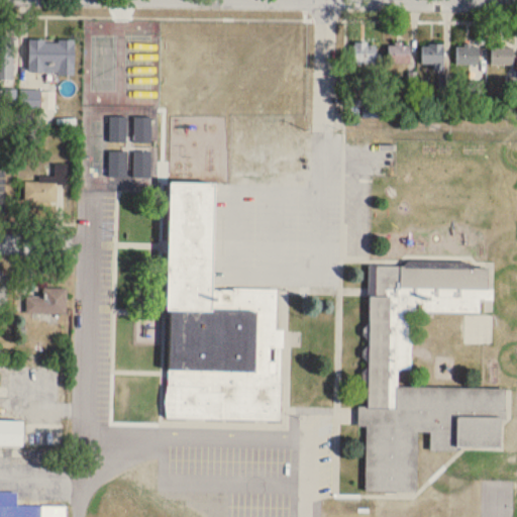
[(0,79),(13,80),(13,35),(0,34),(0,79)]
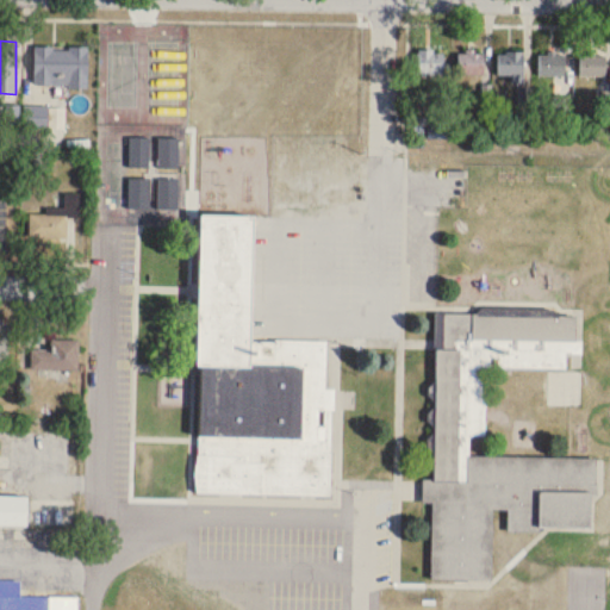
[(88,88),(88,47),(33,47),(33,88),(88,88)]
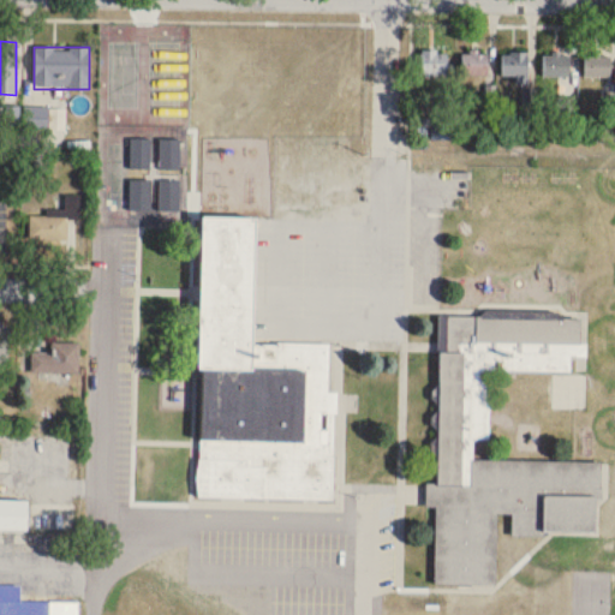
[(418,51),(443,51),(443,72),(418,72),(418,51)]
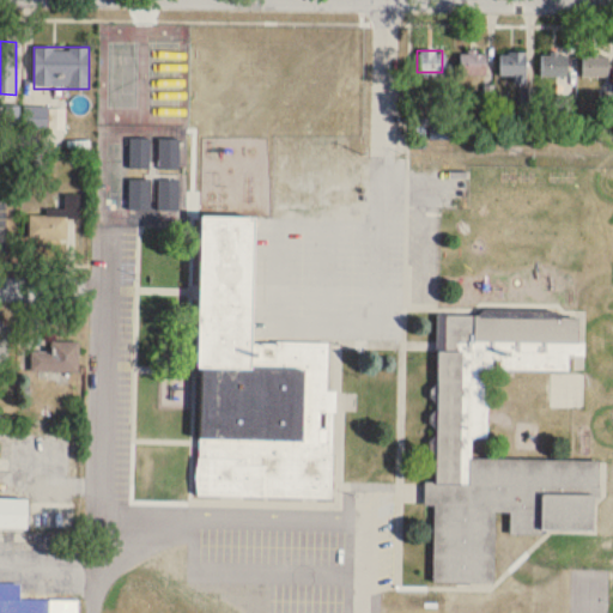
[(459,50),(484,50),(484,72),(459,72),(459,50)]
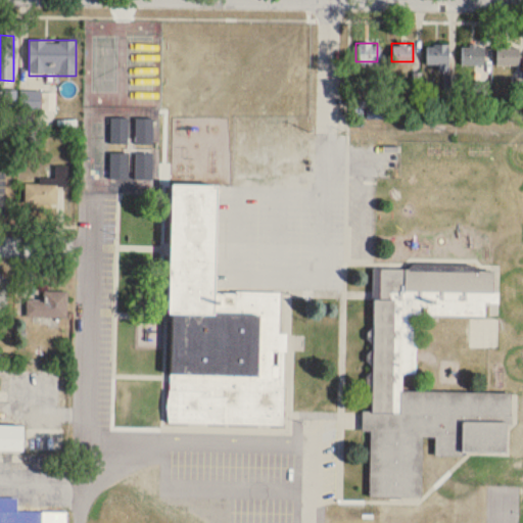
[(425,44),(446,44),(446,62),(425,62),(425,44)]
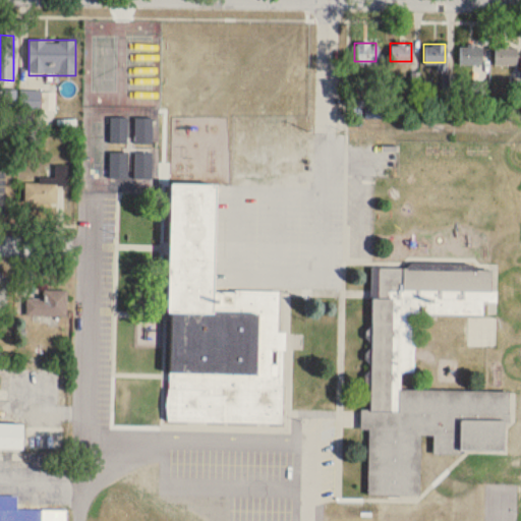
[(459,44),(480,45),(480,63),(459,62),(459,44)]
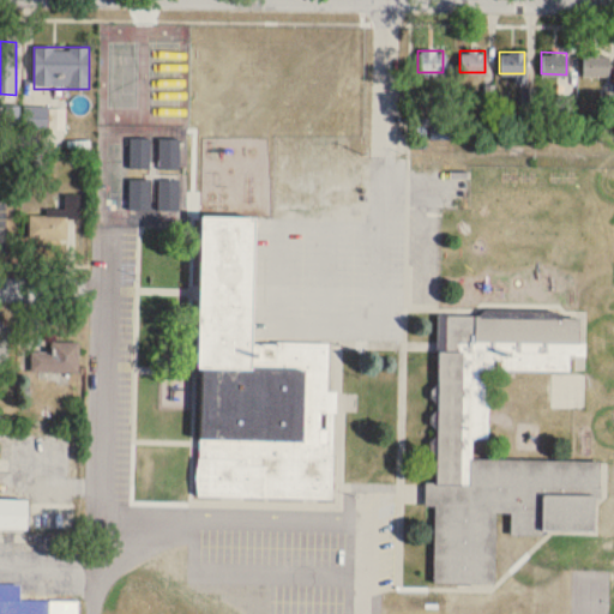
[(582,53),(607,54),(607,76),(582,74),(582,53)]
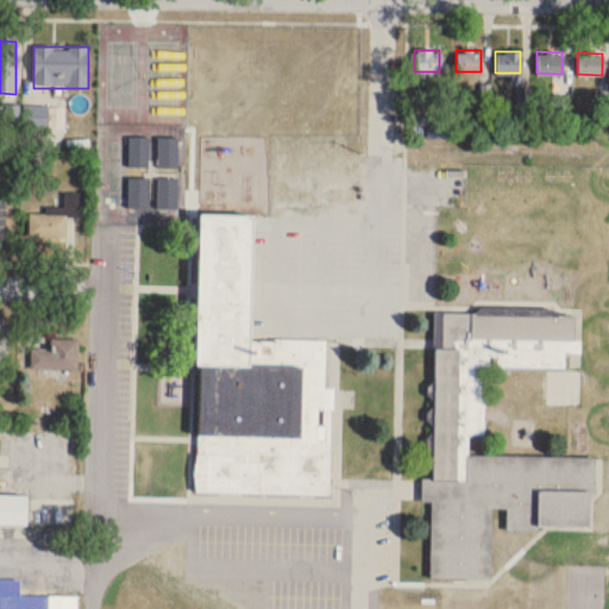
[(150,137),(130,137),(130,168),(150,168),(150,137)]
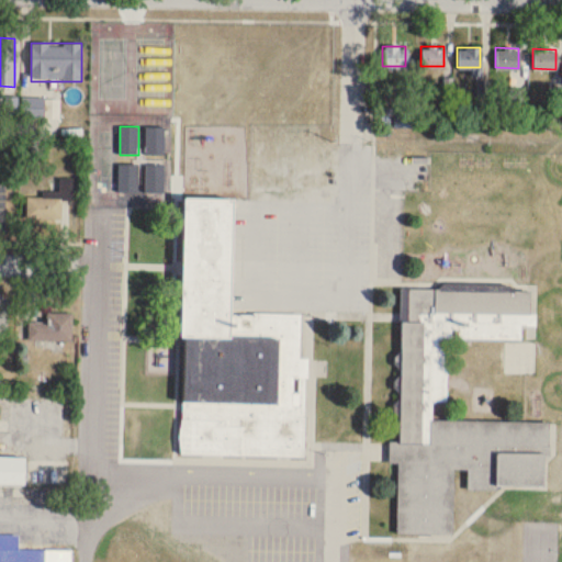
[(166,127),(146,127),(146,156),(166,156),(166,127)]
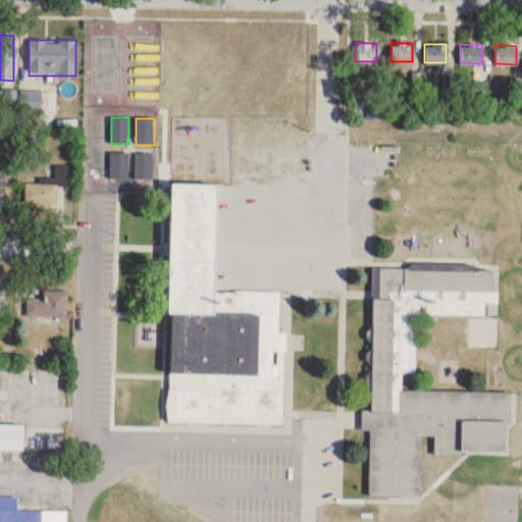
[(127,153),(111,153),(111,178),(127,178),(127,153)]
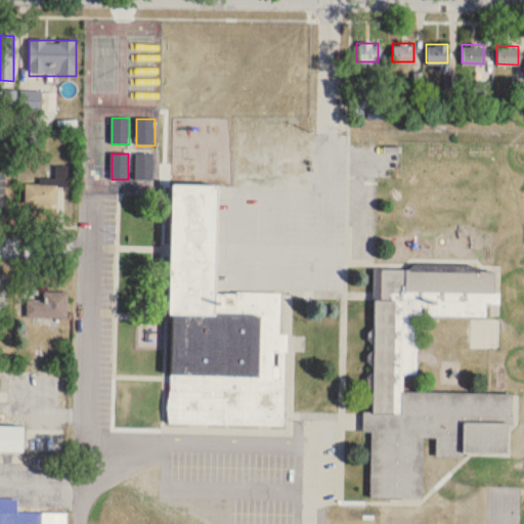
[(135,179),(153,179),(153,154),(135,154),(135,179)]
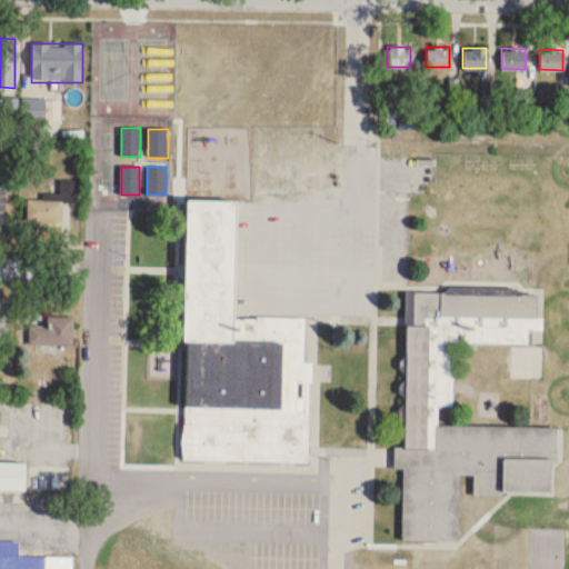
[(61,200),(28,200),(28,222),(61,222),(61,200)]
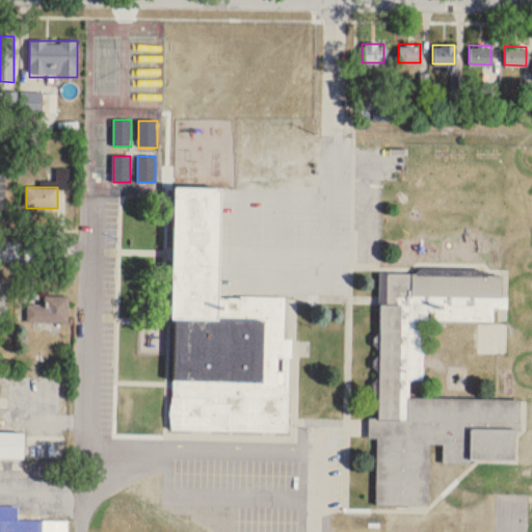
[(171,381),(218,381),(217,398),(170,397),(170,430),(285,432),(288,297),(218,296),(220,189),(176,188),(171,381)]
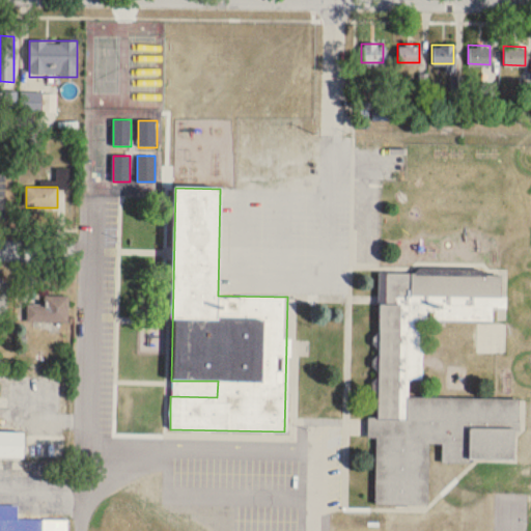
[(373,508),(373,424),(374,308),(388,308),(388,279),(500,280),(500,318),(411,317),(410,399),(520,400),(520,464),(427,464),(427,508),(373,508)]
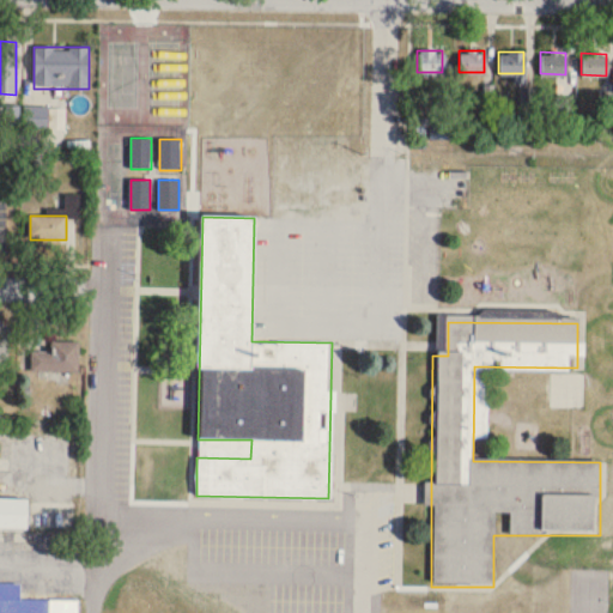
[(79,341),(54,341),(54,352),(31,352),(31,371),(79,371),(79,341)]
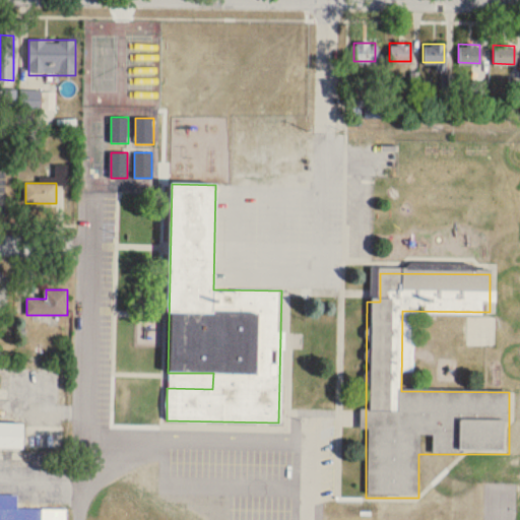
[(0,447),(23,448),(23,424),(0,423),(0,447)]
